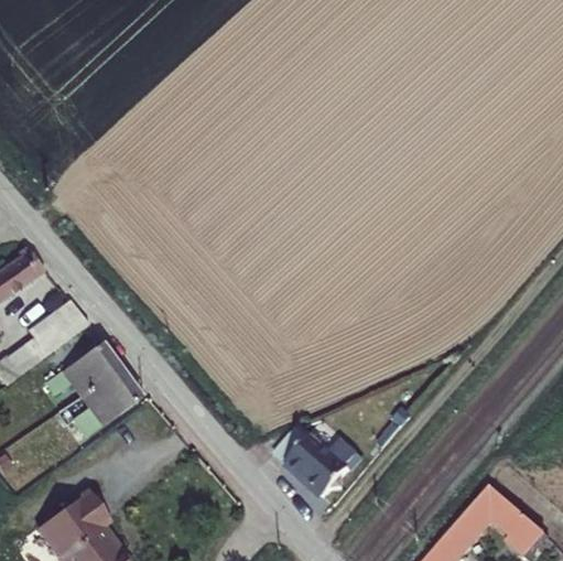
[(19,250),(22,255),(0,268),(0,300),(45,268),(26,245),(19,250)]
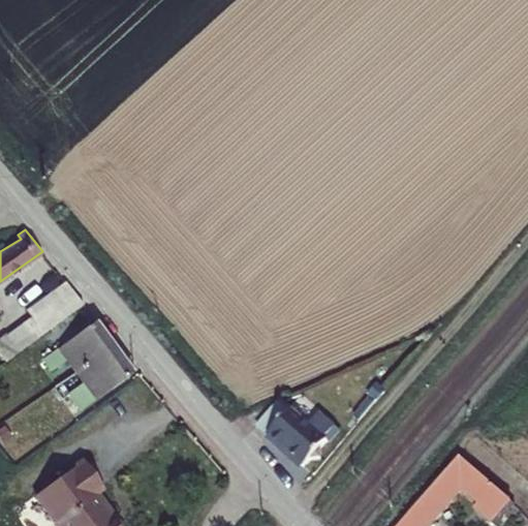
[(84,302),(66,281),(28,308),(33,315),(8,335),(6,332),(0,336),(0,351),(6,360),(74,310),(84,302)]
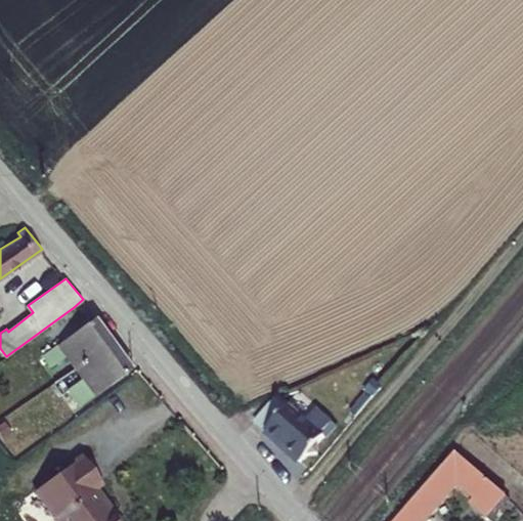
[(93,313),(83,299),(74,307),(83,320),(93,313)]
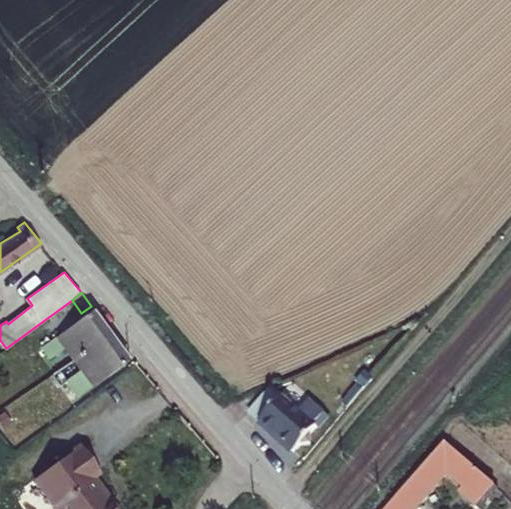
[(94,310),(44,346),(51,357),(66,345),(76,359),(111,334),(94,310)]
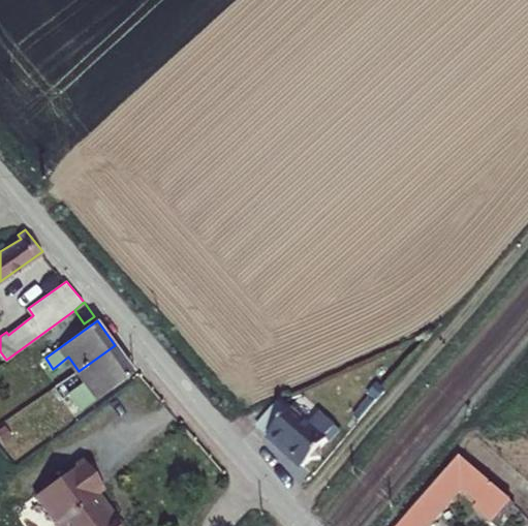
[(115,345),(79,371),(90,388),(75,398),(82,406),(133,370),(115,345)]
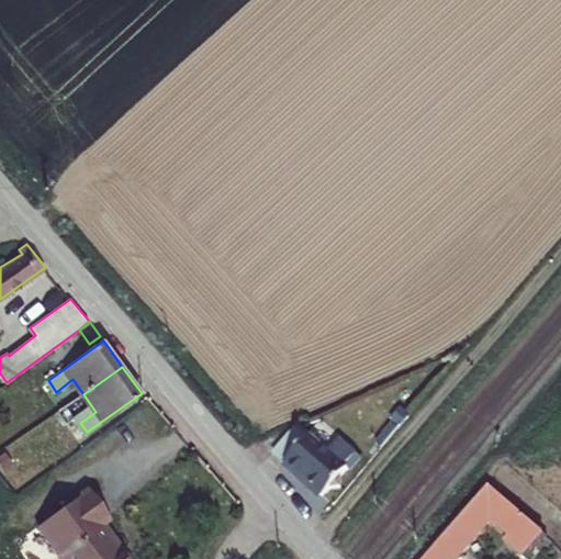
[(80,423),(54,442),(59,451),(87,432),(80,423)]
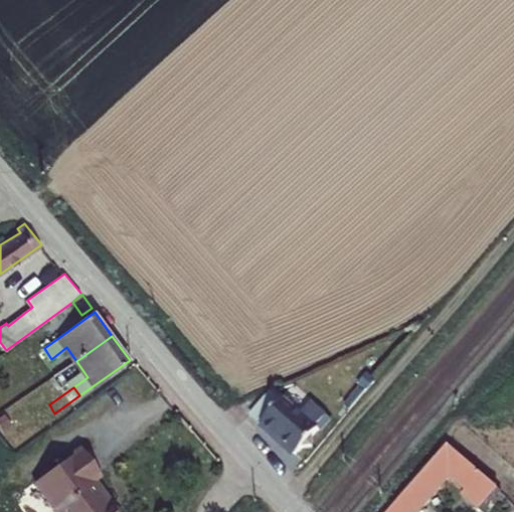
[(273,390),(252,413),(263,422),(283,400),(273,390)]
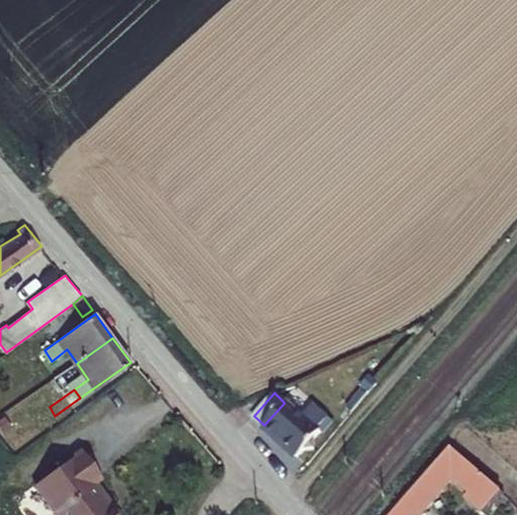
[(305,416),(287,400),(284,403),(264,425),(298,456),(306,449),(316,449),(315,439),(322,431),(319,429),(329,418),(315,405),(305,416)]
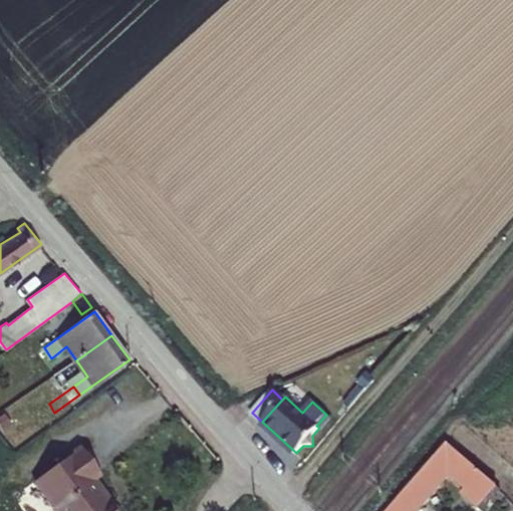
[(418,510),(450,476),(464,487),(460,491),(477,506),(497,485),(447,442),(386,510),(418,510)]
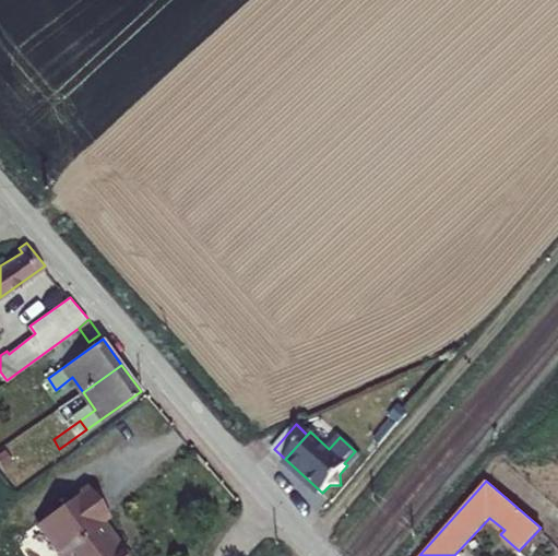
[(109,513),(88,484),(38,521),(63,555),(127,555),(101,520),(109,513)]
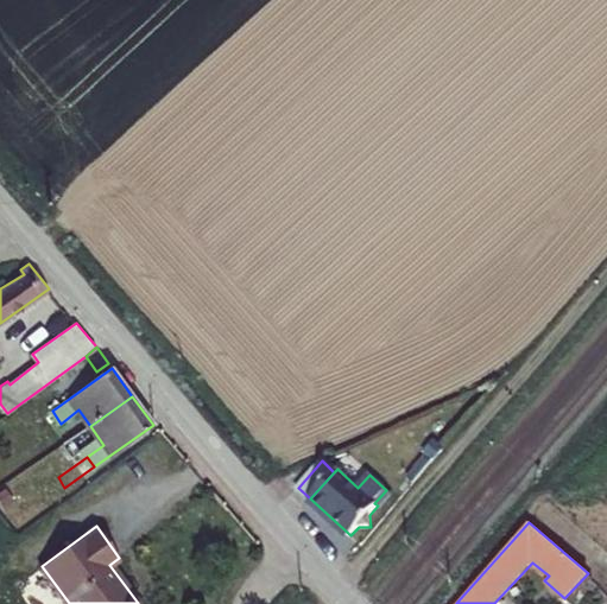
All buildings are outlined.
